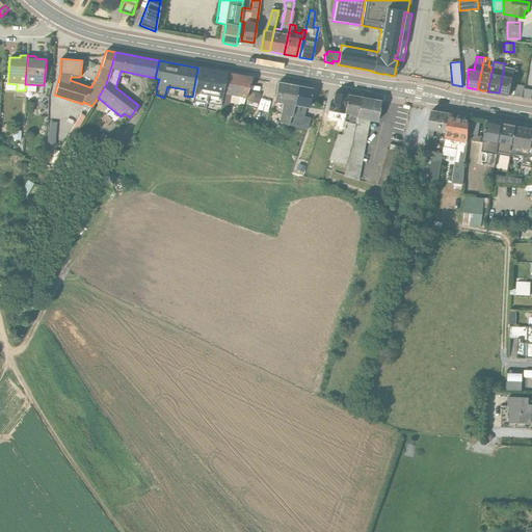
[(517,70),(504,67),(499,92),(522,98),(524,88),(525,86),(515,84),(517,70)]
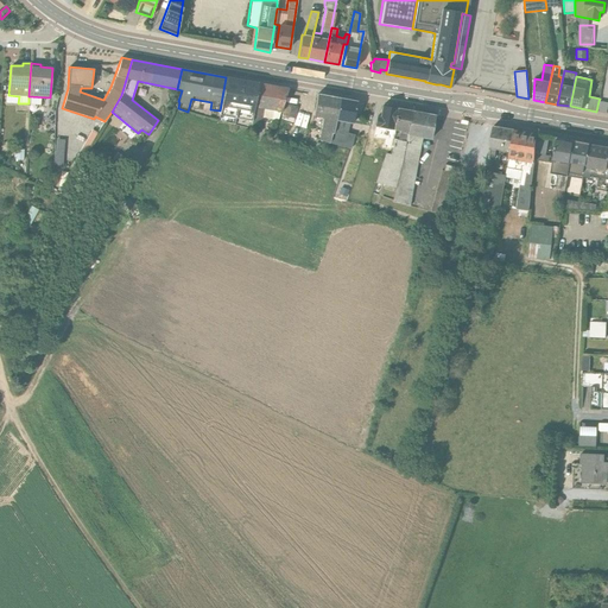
[(259,83),(226,77),(219,115),(252,121),(259,83)]
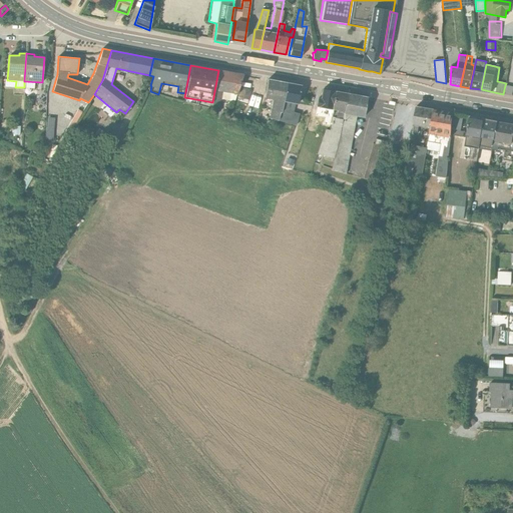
[(218,70),(212,102),(220,103),(221,99),(233,102),(236,94),(242,75),(218,70)]
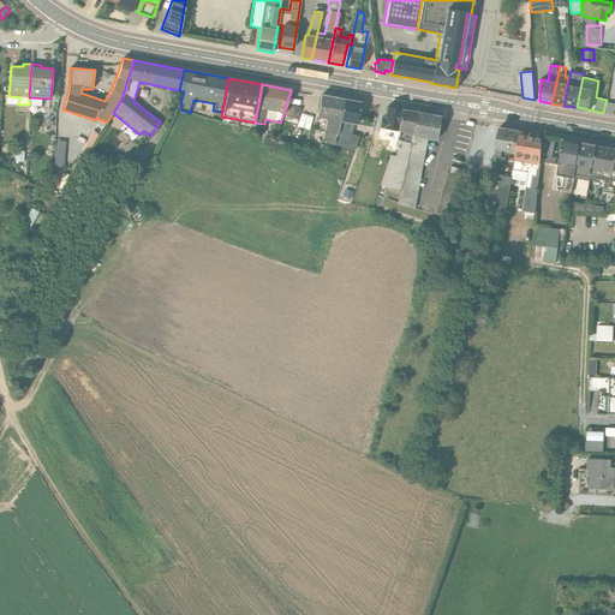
[(336,135),(344,100),(322,95),(321,95),(316,118),(327,119),(322,142),(328,143),(327,150),(330,151),(335,135),(336,135)]
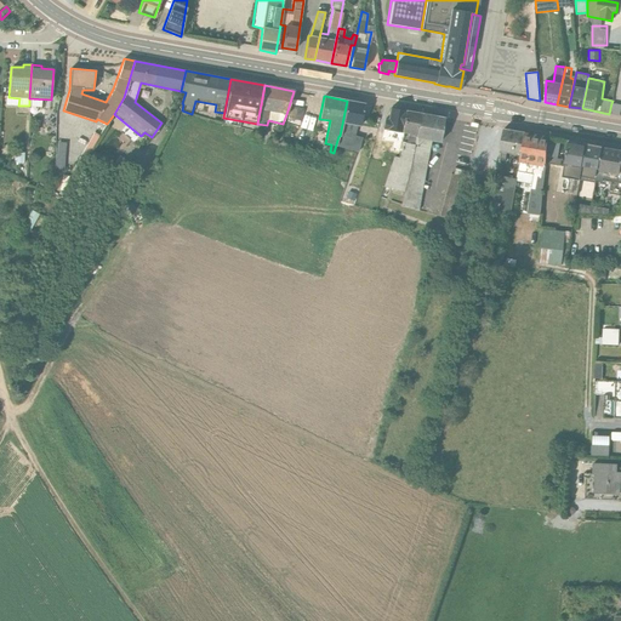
[(360,126),(364,103),(347,101),(340,136),(339,136),(336,146),(340,147),(358,152),(362,138),(354,136),(357,126),(360,126)]
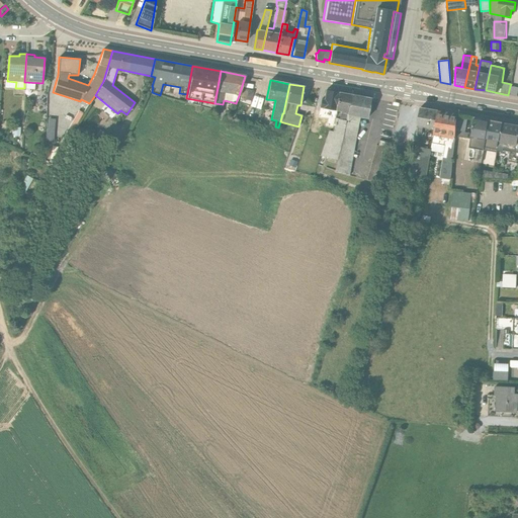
[(517,87),(510,86),(508,95),(517,96),(517,87)]
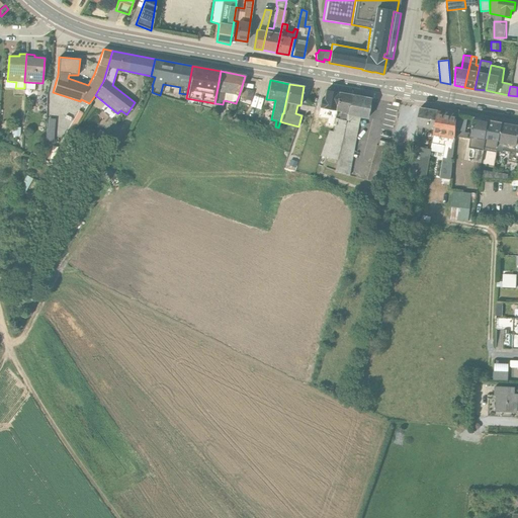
[(253,91),(243,88),(239,101),(249,104),(253,91)]
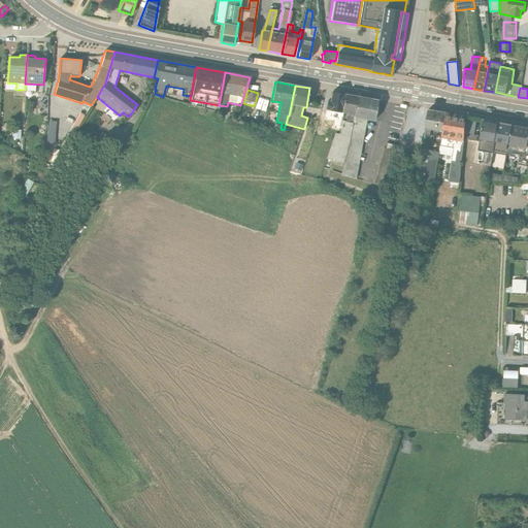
[(344,94),(331,92),(330,101),(327,101),(324,114),(335,117),(333,130),(339,131),(341,118),(342,112),(344,94)]
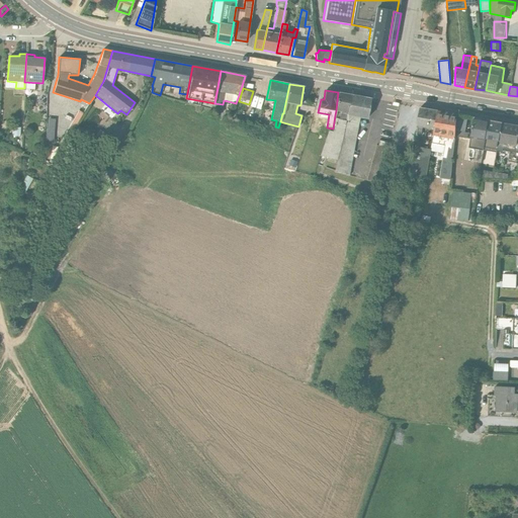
[(345,120),(350,94),(338,92),(336,110),(339,111),(339,112),(339,119),(345,120)]
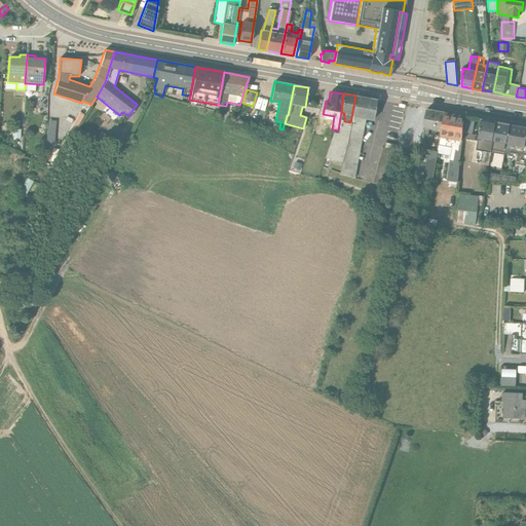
[(372,120),(376,100),(355,96),(350,122),(340,120),(337,134),(333,133),(325,158),(341,162),(339,176),(353,179),(365,119),(372,120)]
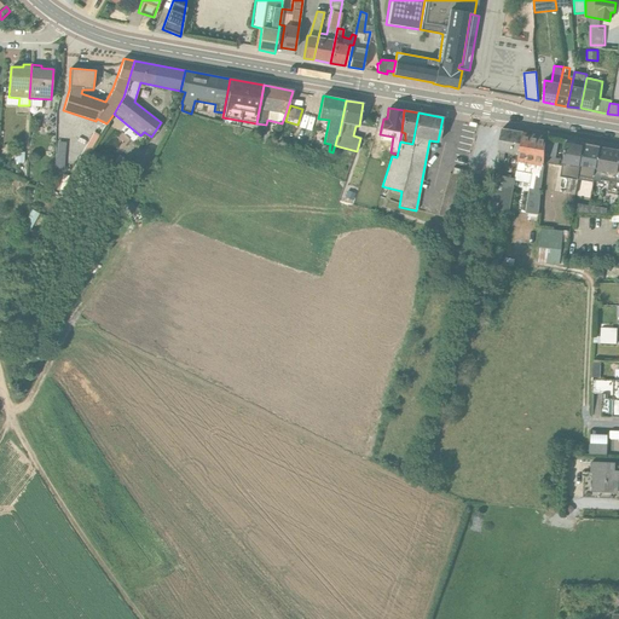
[(266,125),(256,123),(254,132),(264,134),(266,125)]
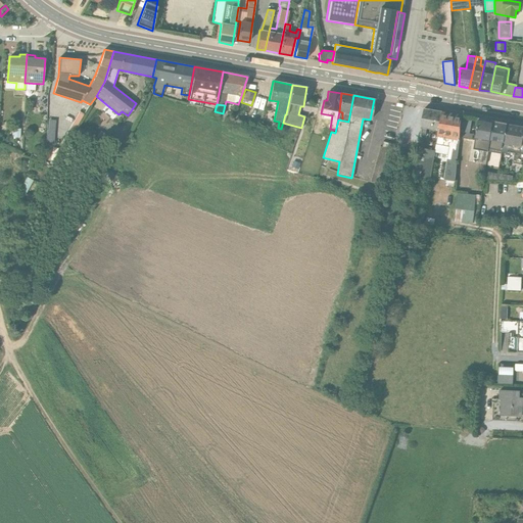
[(438,131),(442,111),(424,108),(420,135),(425,136),(427,129),(438,131)]
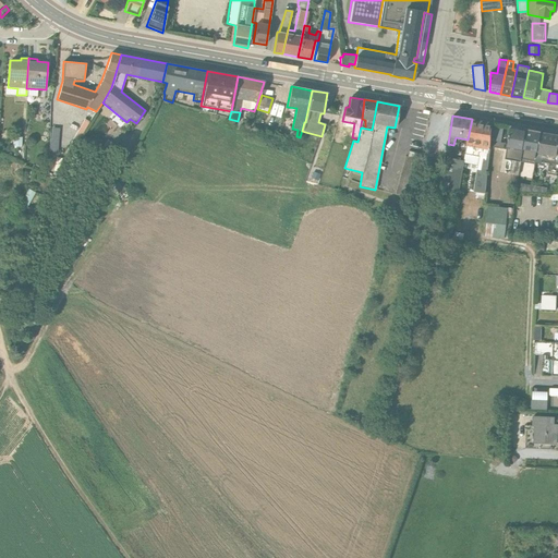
[(492,123),(472,119),(468,140),(464,162),(478,165),(474,192),(485,193),(490,146),(492,126),(492,123)]
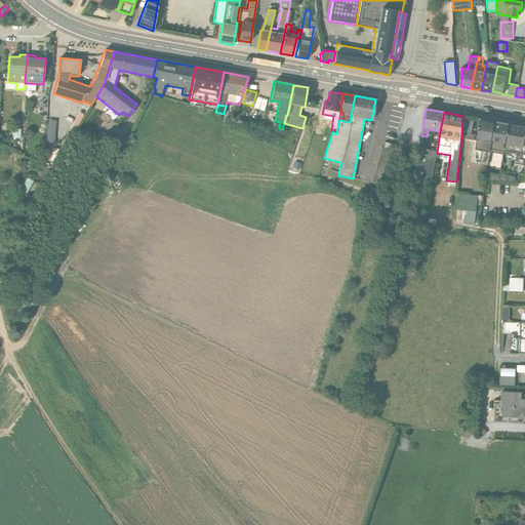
[(472,133),(474,122),(462,119),(461,137),(474,139),(475,134),(472,133)]
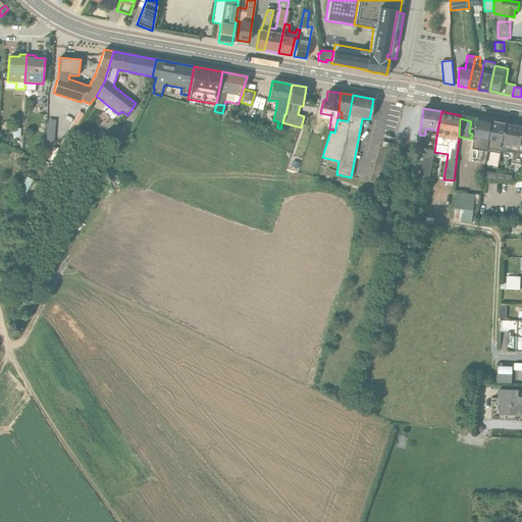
[(478,118),(473,148),(486,150),(488,140),(492,121),(478,118)]
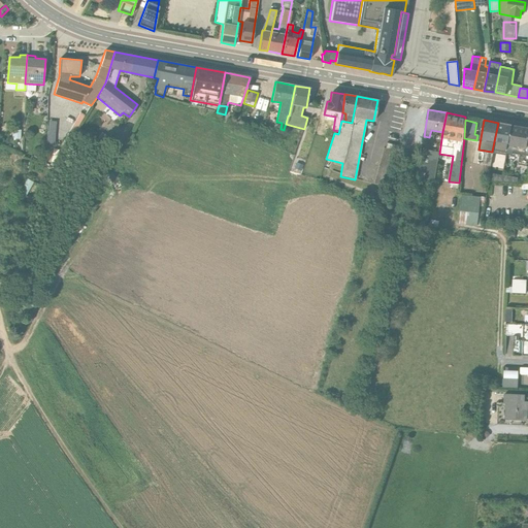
[(494,141),(492,152),(506,155),(506,153),(512,125),(498,123),(494,141)]
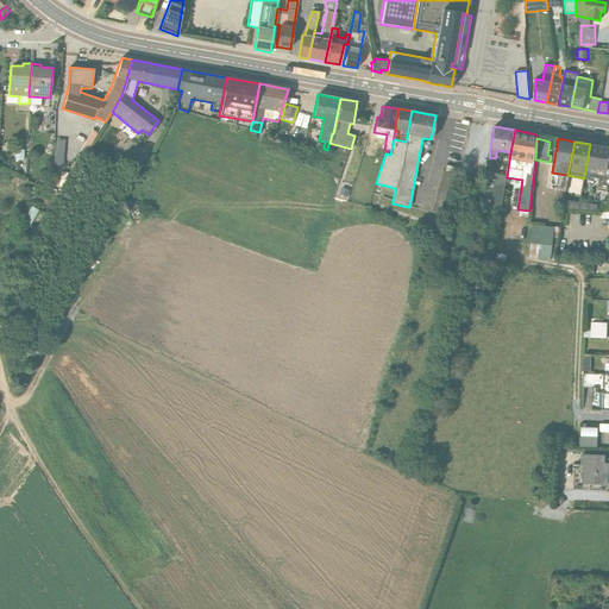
[(608,162),(608,146),(590,144),(584,176),(591,177),(591,175),(598,176),(597,189),(608,192),(608,186),(608,169),(608,162)]
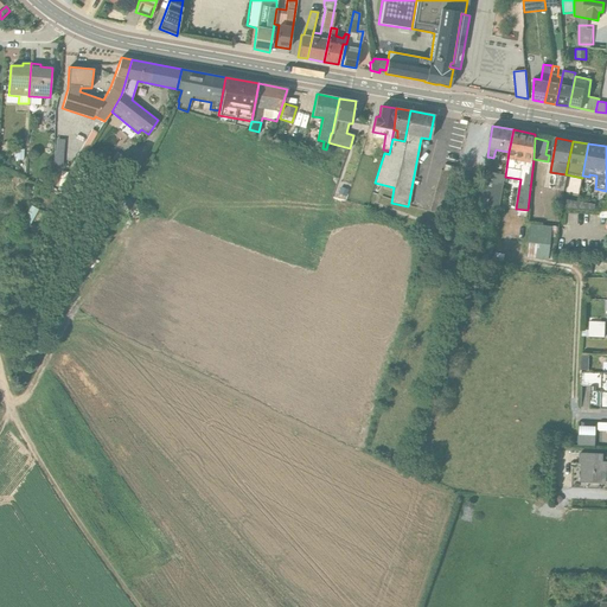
[(273,147),(272,152),(280,154),(279,157),(287,159),(288,153),(281,152),(281,149),(273,147)]
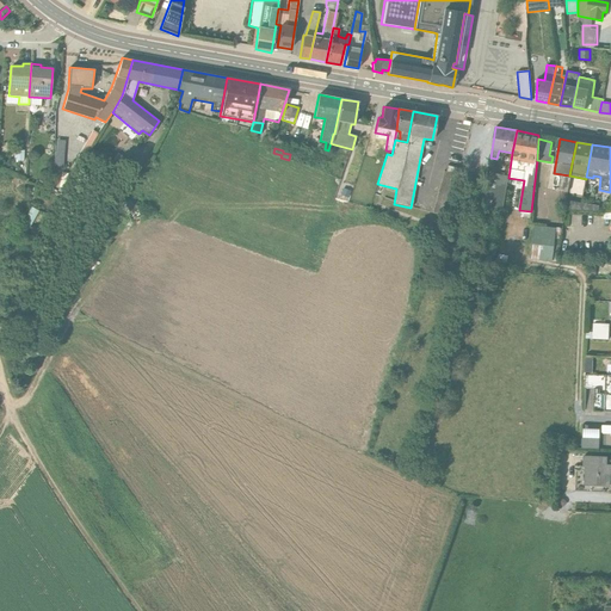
[(507,176),(488,173),(482,205),(501,209),(507,176)]
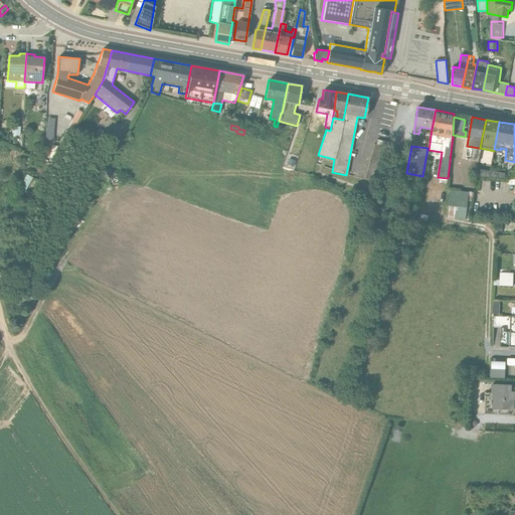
[(398,156),(391,155),(389,168),(396,169),(398,156)]
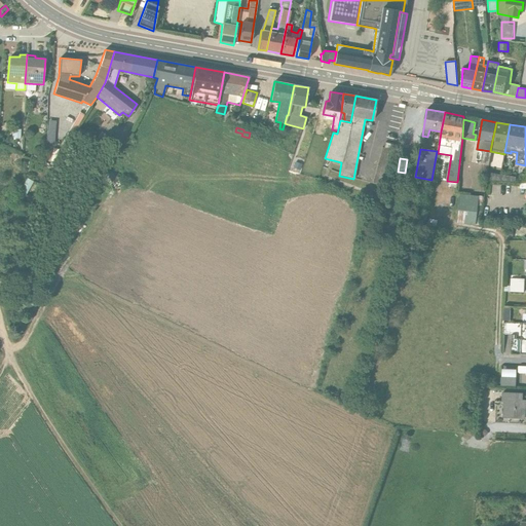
[(490,173),(489,181),(499,182),(500,175),(490,173)]
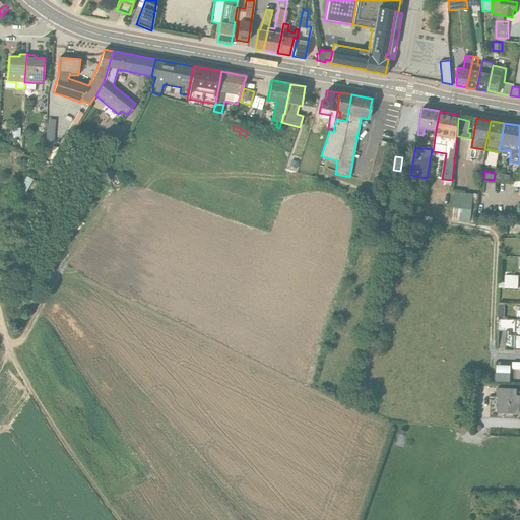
[(509,181),(510,175),(495,173),(494,180),(509,181)]
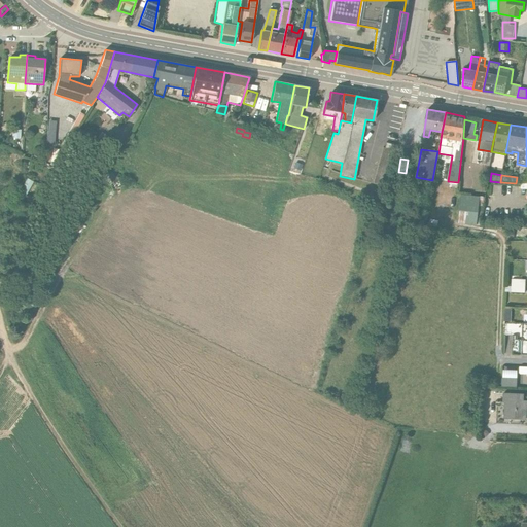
[(27,194),(34,180),(28,177),(21,190),(27,194)]
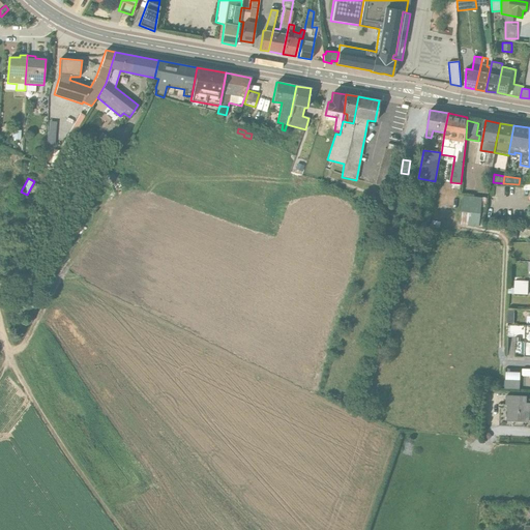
[(464,198),(461,225),(479,227),(482,200),(464,198)]
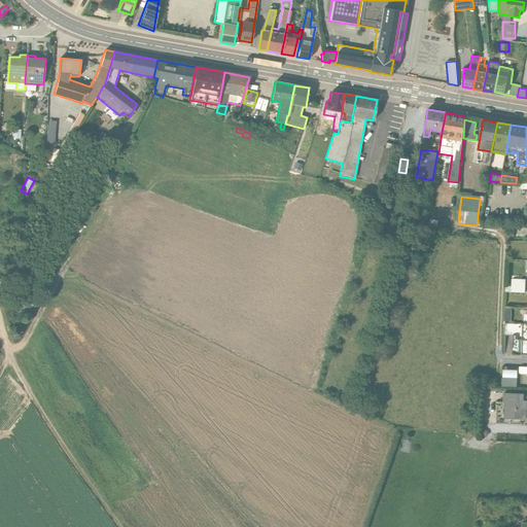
[(501,387),(516,387),(517,371),(502,370),(502,378),(501,378),(501,387)]
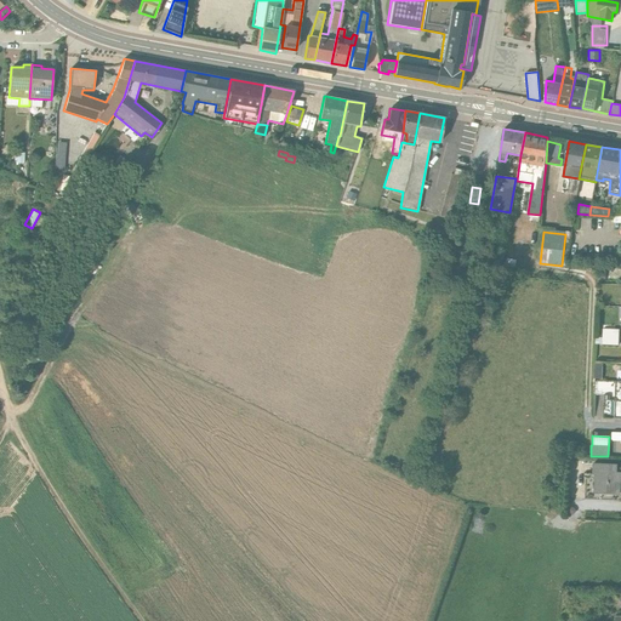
[(593,494),(619,494),(619,483),(620,483),(620,471),(616,471),(616,465),(593,463),(592,463),(592,474),(594,474),(593,494)]
